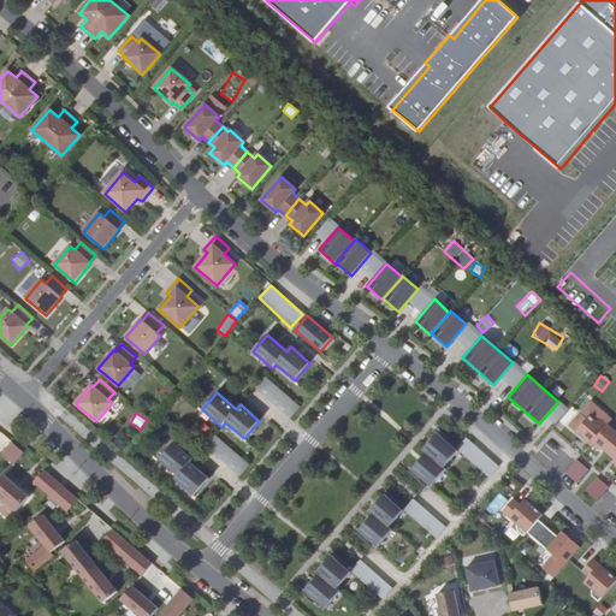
[(615,431),(603,420),(596,421),(590,416),(587,419),(580,413),(569,426),(597,450),(603,450),(615,460),(615,467),(615,431)]
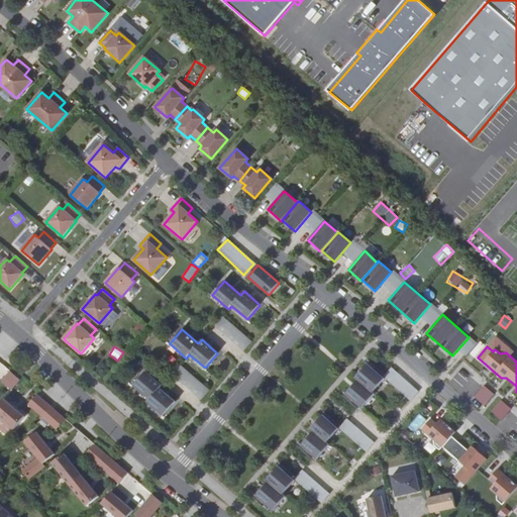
[(0,379),(8,370),(0,363),(0,379)]
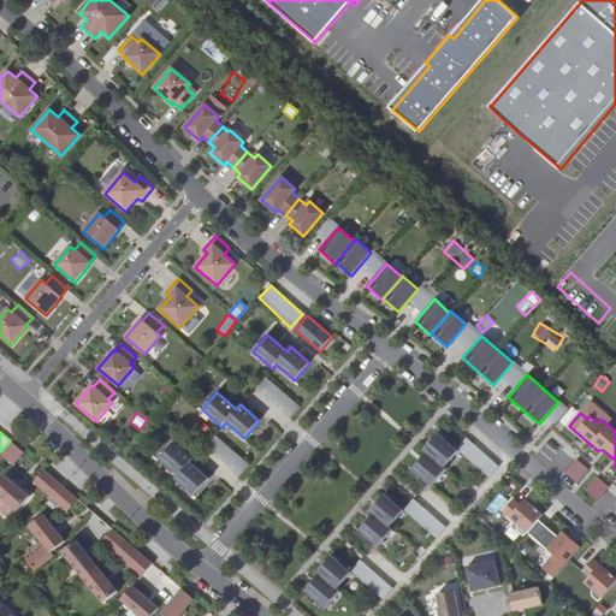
[(213,434),(202,446),(238,479),(249,467),(213,434)]
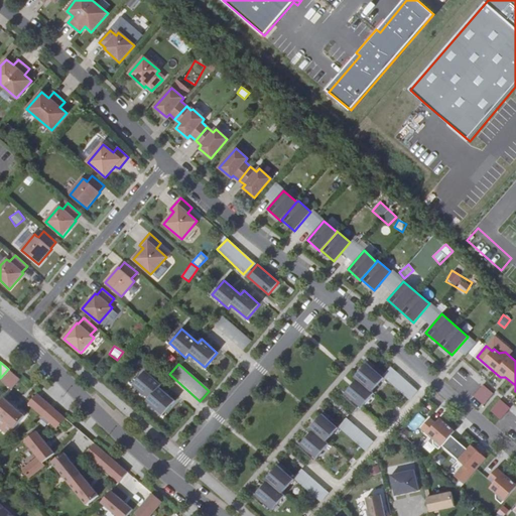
[(358,379),(345,393),(361,407),(374,393),(372,391),(384,378),(368,364),(356,377),(358,379)]
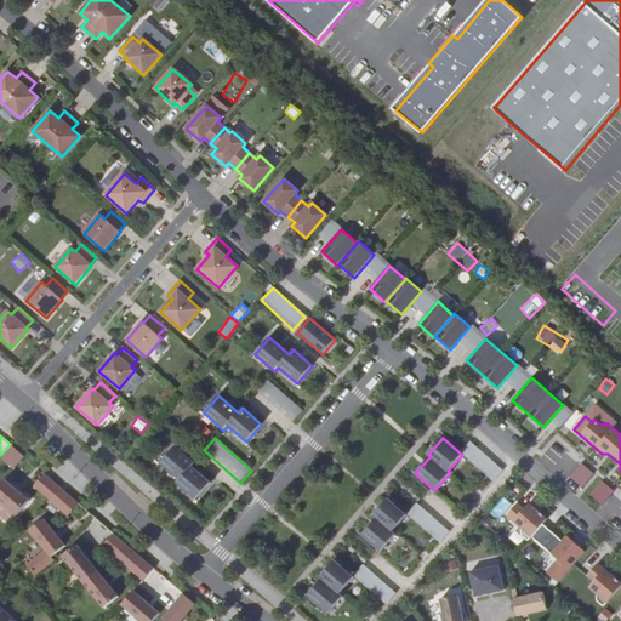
[(13,468),(24,456),(12,445),(1,457),(13,468)]
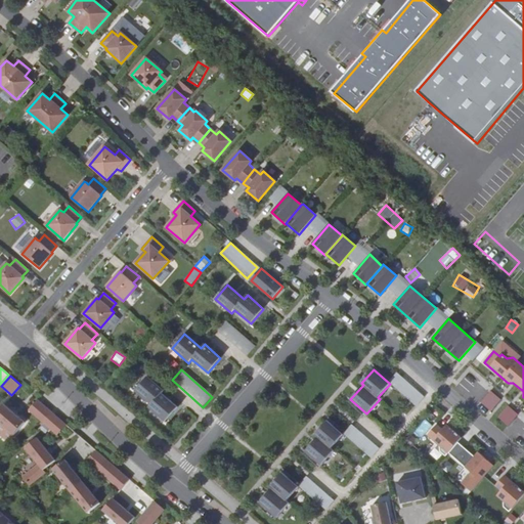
[(147,377),(135,391),(150,404),(148,407),(165,422),(178,407),(162,393),(164,390),(147,377)]
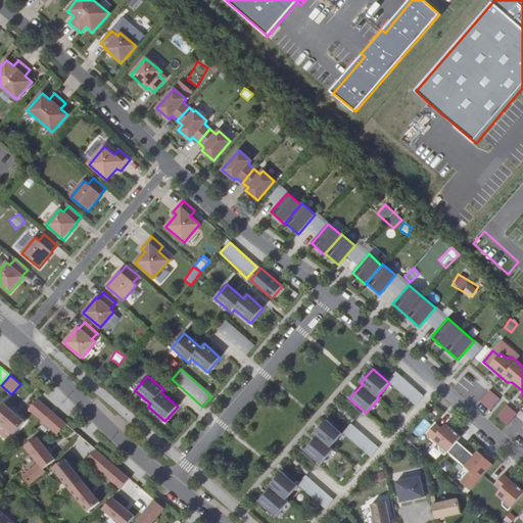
[(489,390),(479,401),(490,411),(501,399),(489,390)]
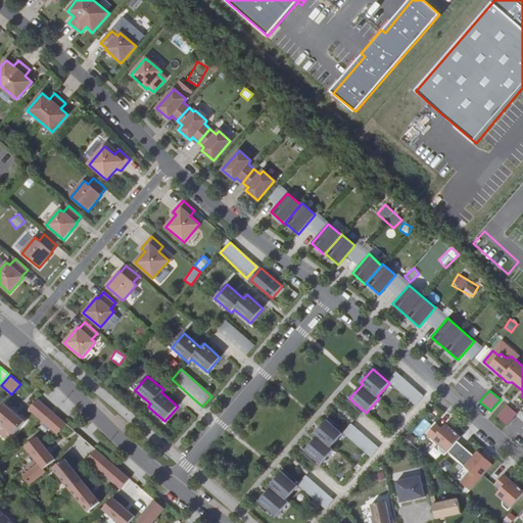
[(29,410),(44,423),(53,412),(38,398),(29,410)]
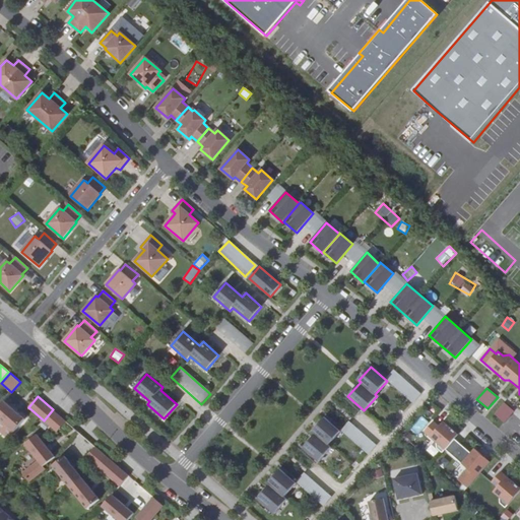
[(24,419),(4,401),(0,404),(0,417),(15,431),(24,419)]
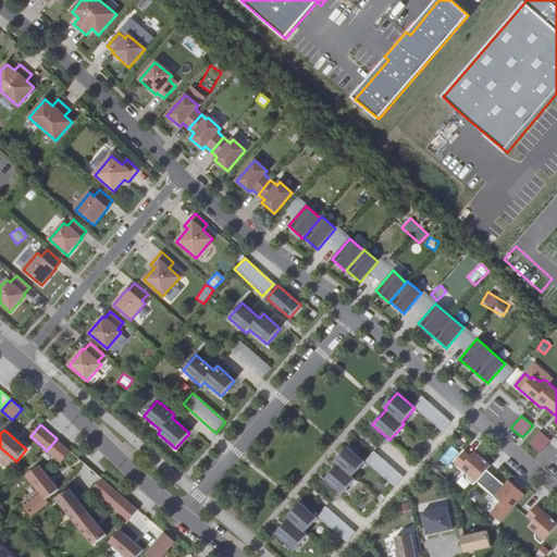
[(528,445),(539,454),(551,441),(540,431),(528,445)]
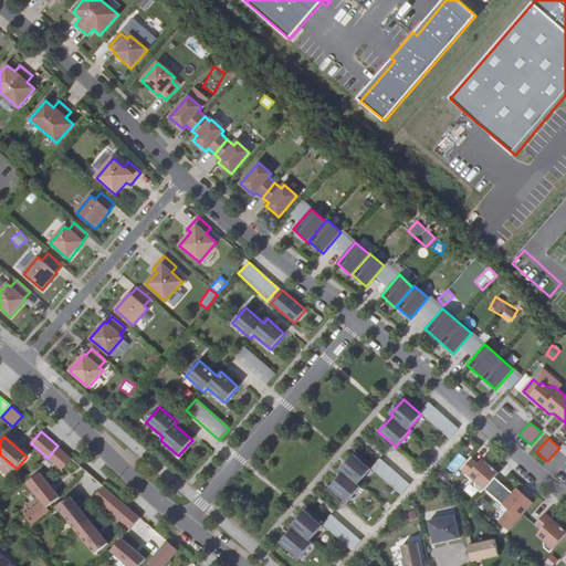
[(72,459),(58,446),(48,458),(62,470),(72,459)]
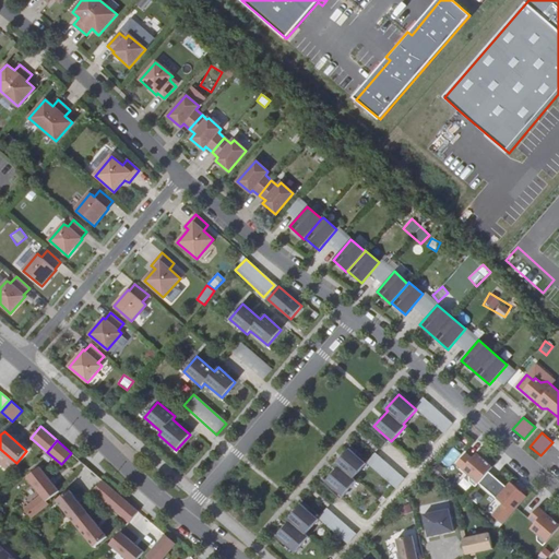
[(450,466),(459,454),(451,449),(442,462),(450,466)]
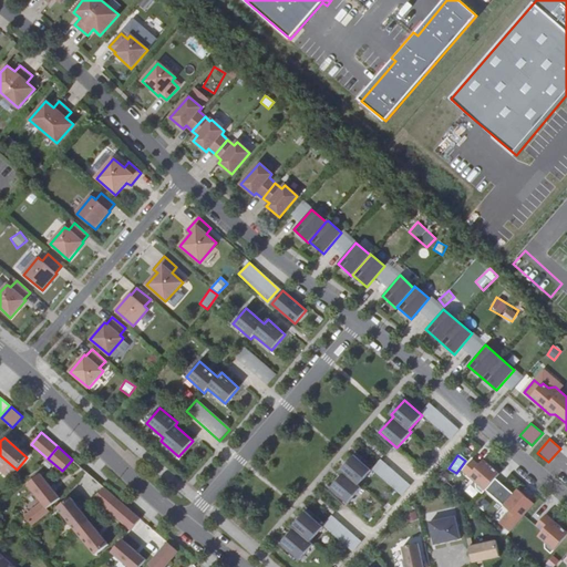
[(344,473),(332,488),(349,504),(362,488),(359,486),(372,471),(354,456),(342,471),(344,473)]
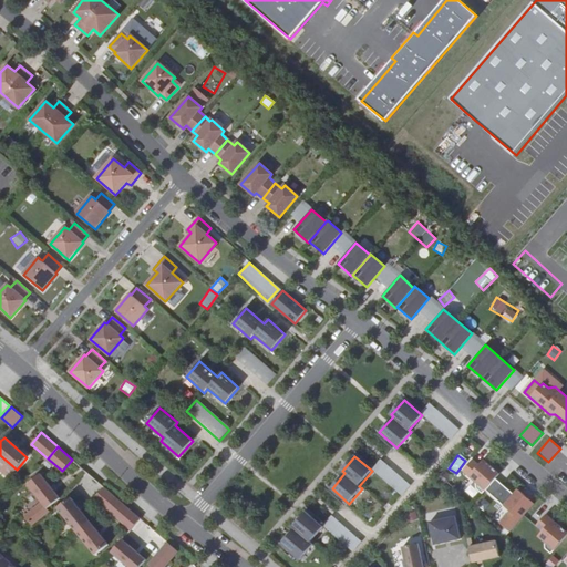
[(401,496),(410,486),(380,459),(371,468),(401,496)]
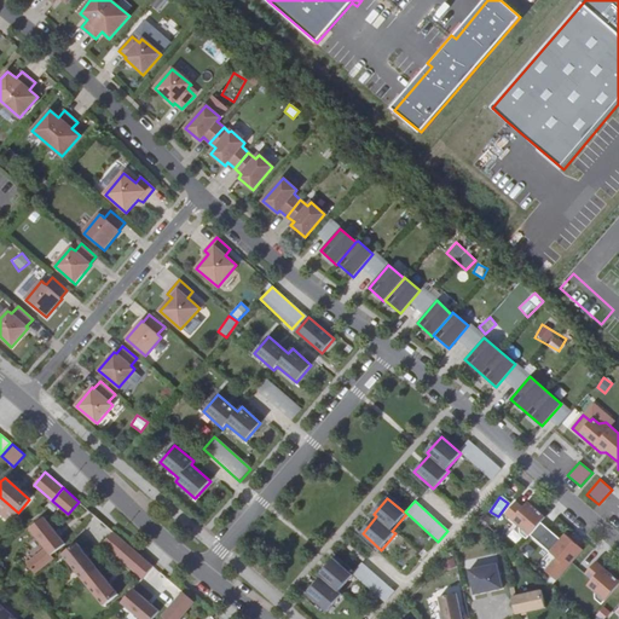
[(516,502),(505,514),(520,526),(520,533),(527,539),(531,534),(542,522),(547,516),(528,502),(524,507),(516,502)]
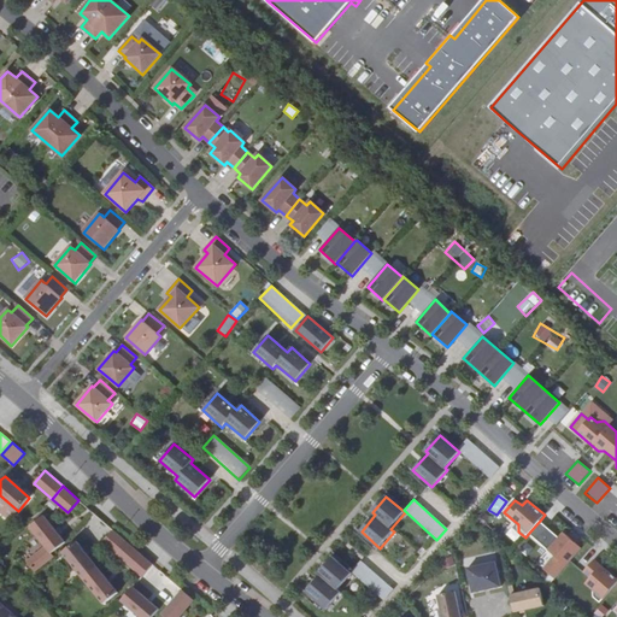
[(35,573),(54,557),(52,553),(65,542),(43,515),(29,527),(45,546),(27,562),(35,573)]
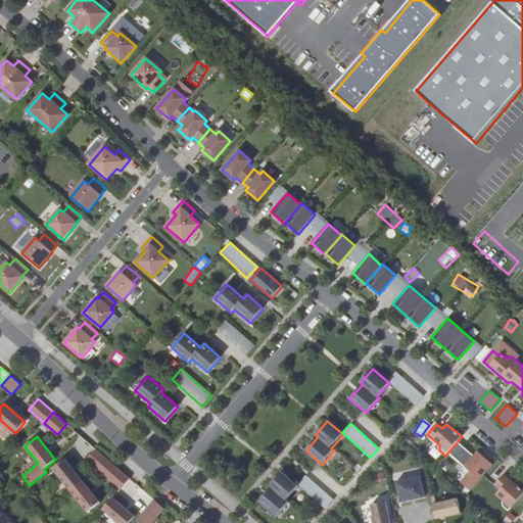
[(448,452),(465,466),(474,456),(458,441),(448,452)]
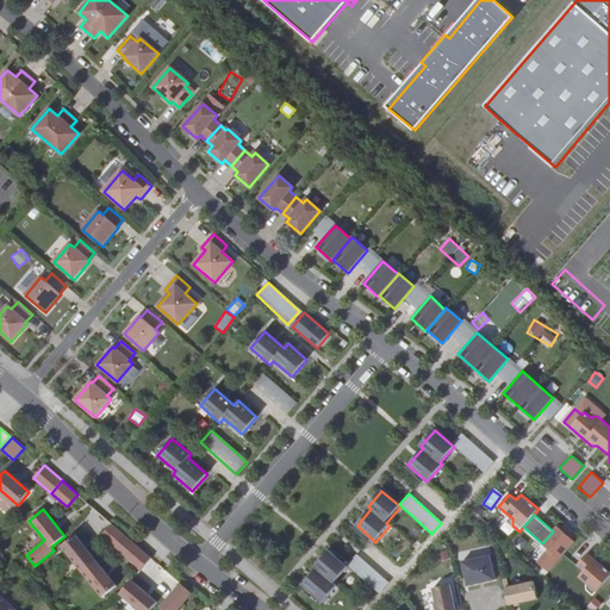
[(116,548),(126,536),(112,524),(101,536),(116,548)]
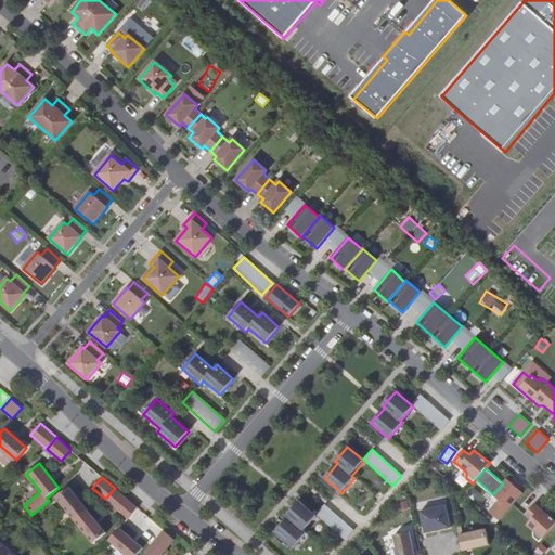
[(503,483),(493,494),(499,500),(489,512),(500,520),(524,493),(506,478),(503,483)]
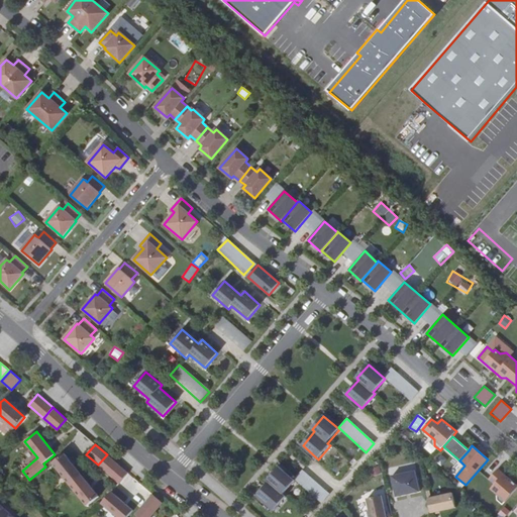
[(70,485),(82,475),(64,453),(52,462),(70,485)]
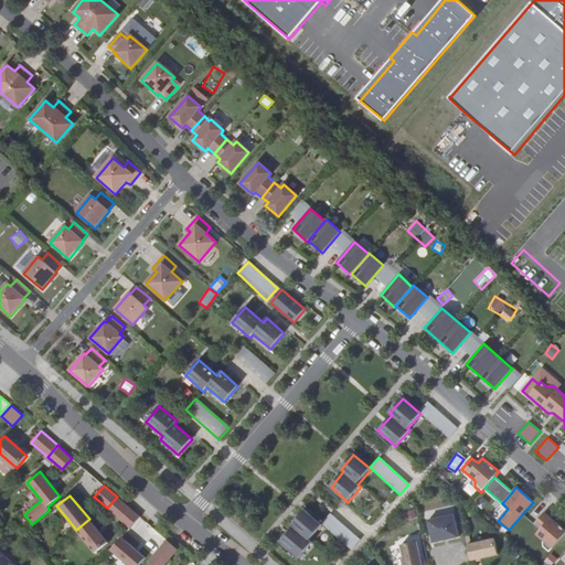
[(117,497),(107,508),(129,528),(130,528),(140,516),(117,497)]
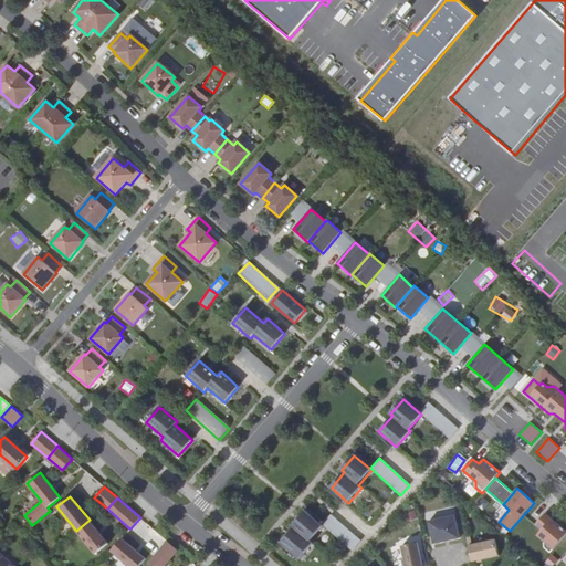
[(413,510),(404,513),(407,522),(417,519),(413,510)]
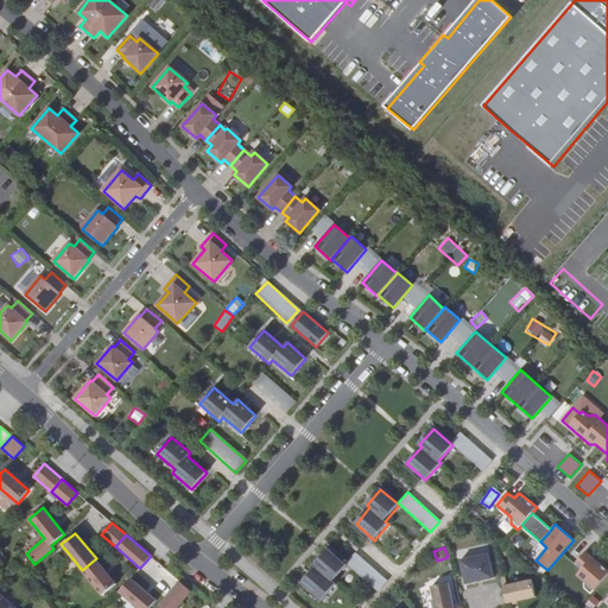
[(607,569),(586,551),(575,563),(582,569),(577,575),(584,581),(586,588),(591,594),(607,574),(607,569)]
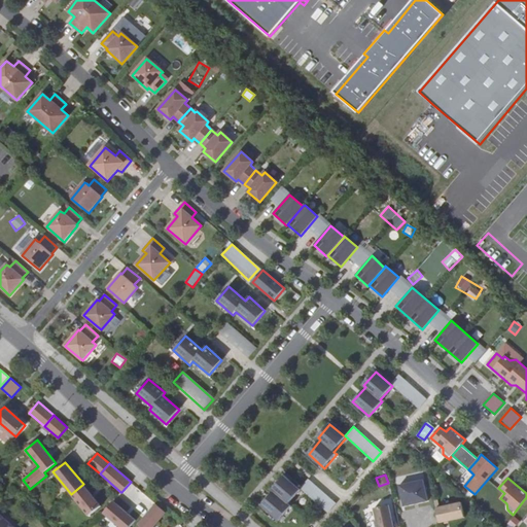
[(279,494),(266,510),(279,521),(292,506),(290,503),(302,490),(289,479),(277,492),(279,494)]
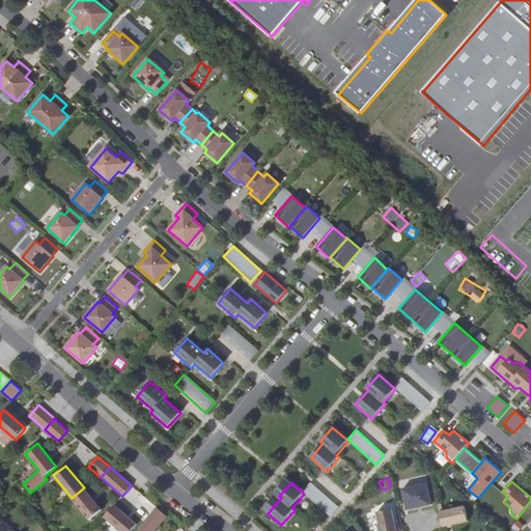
[(426,483),(402,488),(407,510),(431,504),(426,483)]
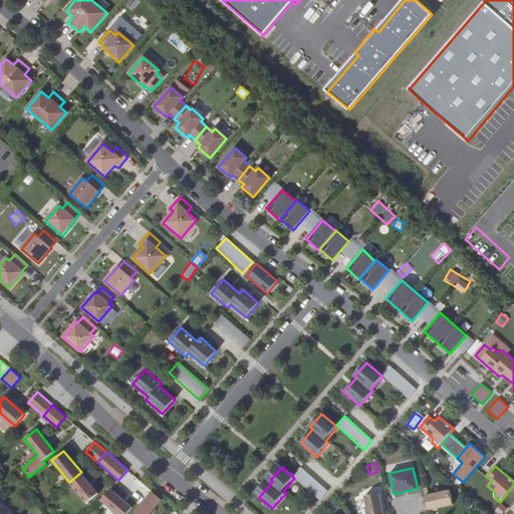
[(98,494),(81,472),(69,482),(86,503),(98,494)]
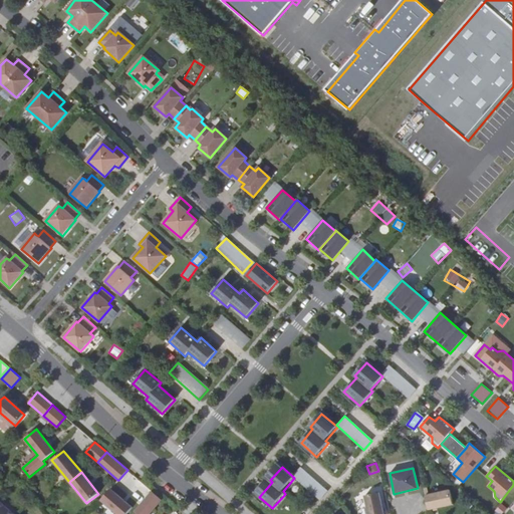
[(110,488),(100,500),(116,513),(115,513),(125,513),(133,507),(110,488)]
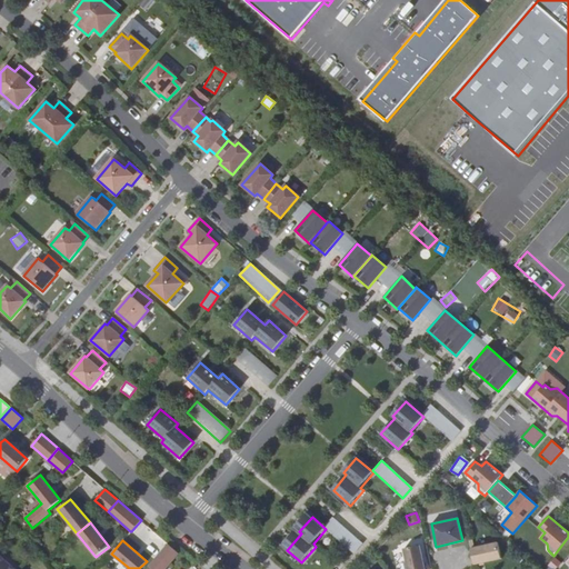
[(498,542),(471,549),(475,565),(501,559),(498,542)]
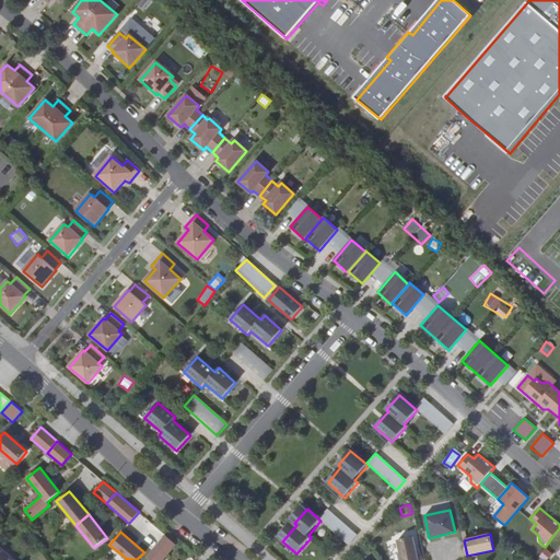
[(166,556),(176,545),(165,535),(155,547),(166,556)]
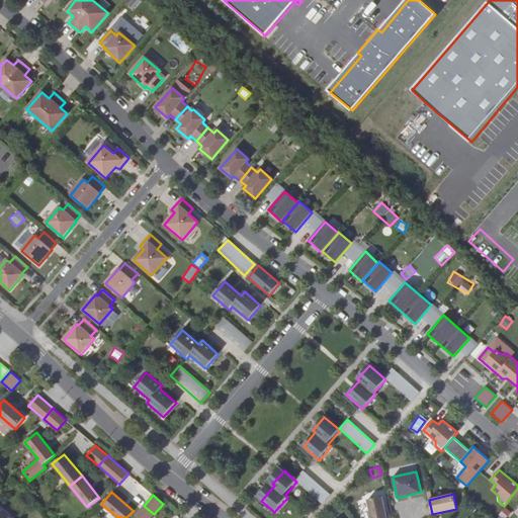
[(385,517),(381,496),(367,500),(370,517),(385,517)]
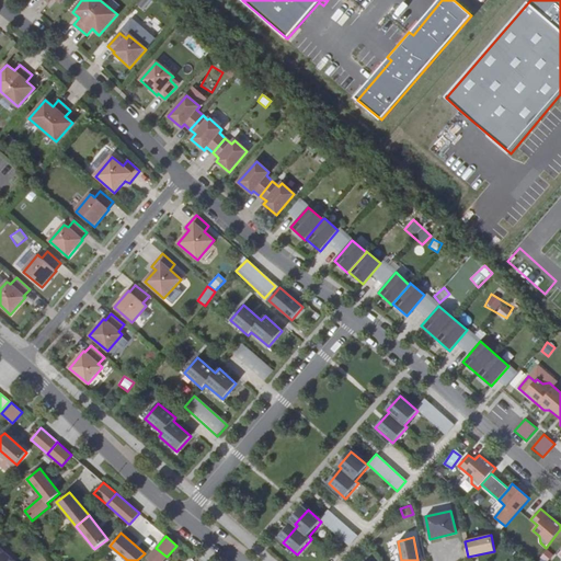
[(0,560),(14,560),(0,548),(0,560)]
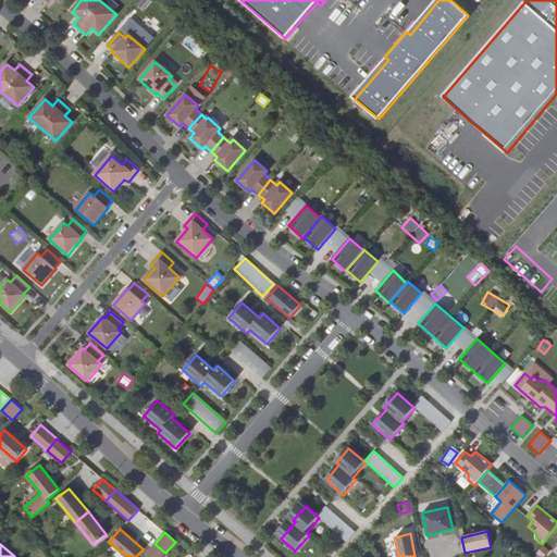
[(147,556),(161,556),(165,553),(155,544),(145,555),(147,556)]
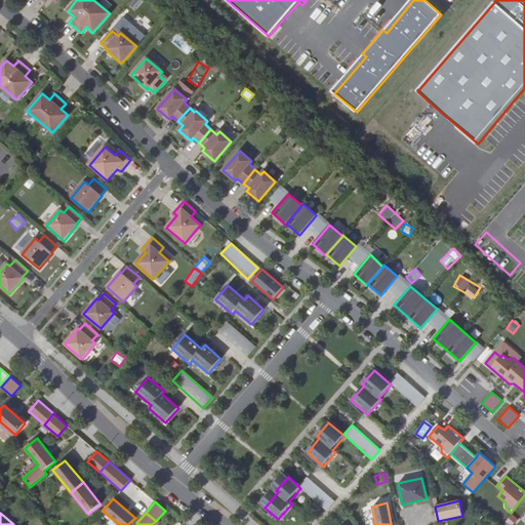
[(503,521),(509,524),(512,524),(517,518),(510,513),(503,521)]
